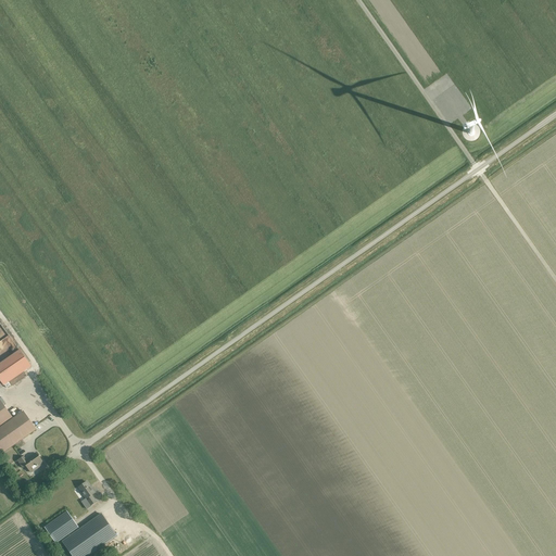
[(17,350),(0,359),(0,384),(28,368),(17,350)]
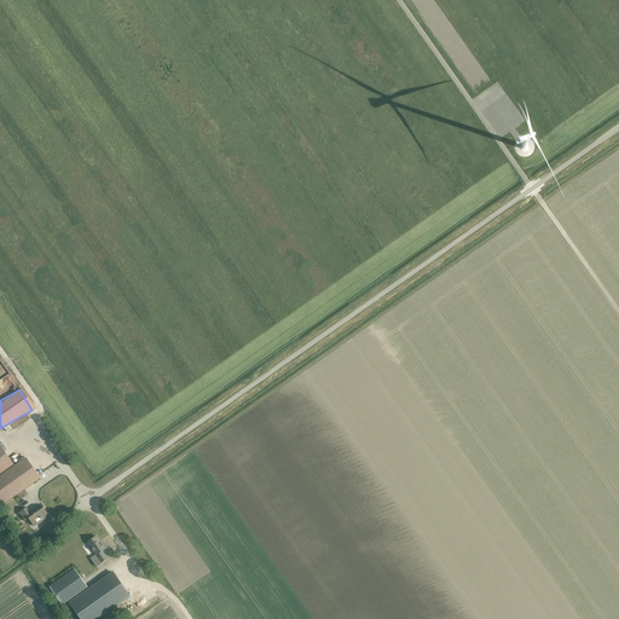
[(0,474),(13,464),(0,446),(0,474)]
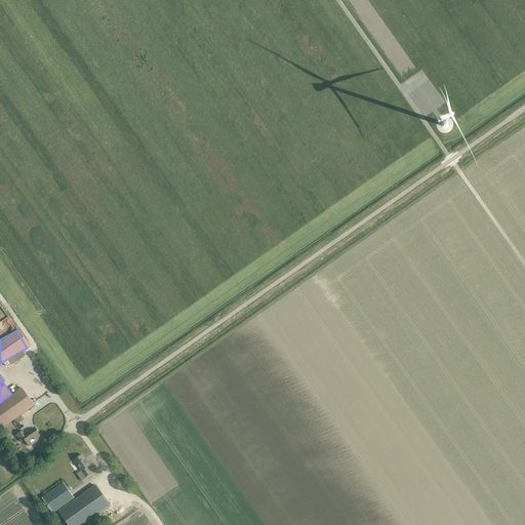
[(0,404),(0,422),(3,428),(34,406),(22,389),(0,404)]
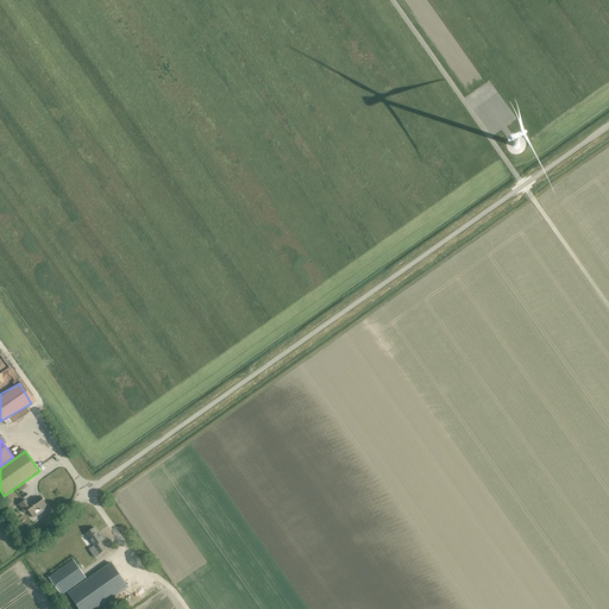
[(48,507),(41,497),(36,501),(36,503),(33,504),(32,503),(30,506),(25,500),(19,504),(25,513),(29,509),(35,518),(38,515),(37,514),(48,507)]
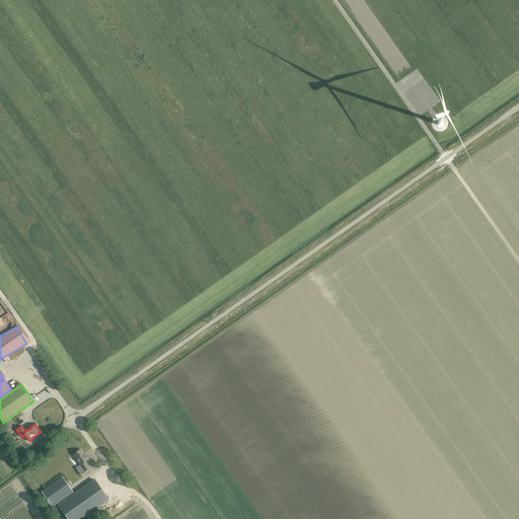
[(76,459),(80,464),(75,467),(80,474),(85,471),(90,468),(89,467),(88,465),(86,462),(89,460),(86,456),(85,456),(81,450),(74,454),(76,458),(76,459)]
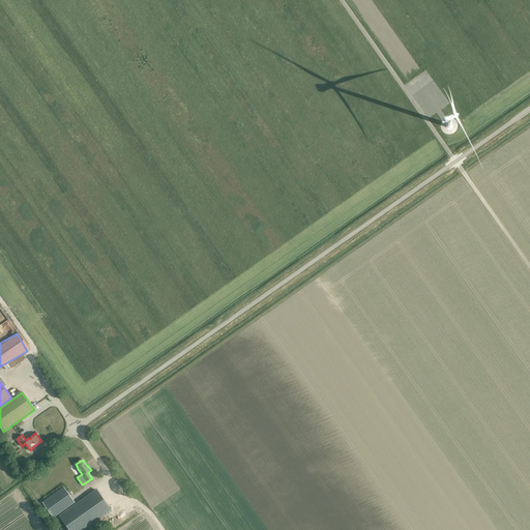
[(42,502),(54,518),(75,503),(64,488),(42,502)]
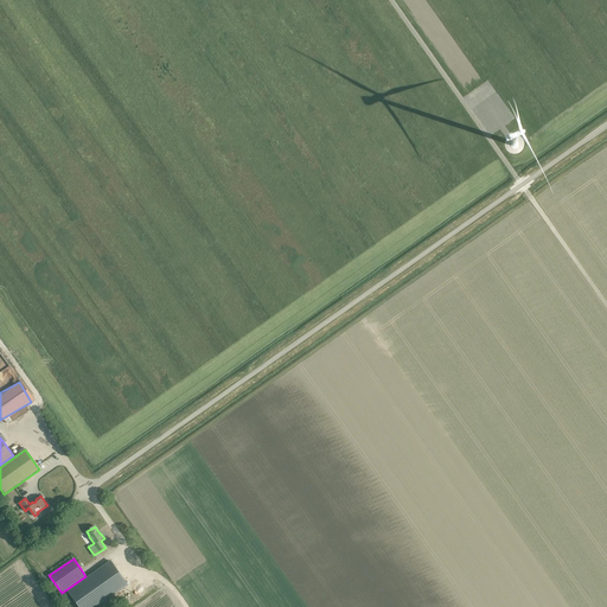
[(95,606),(127,585),(110,561),(68,592),(78,606),(95,606)]
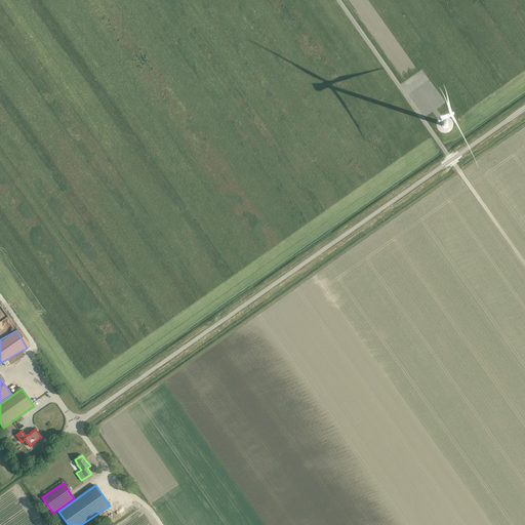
All buildings are outlined.
